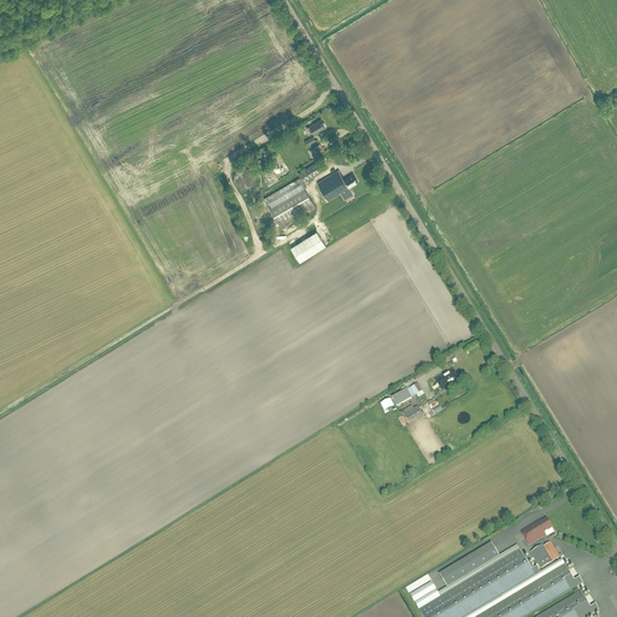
[(323,123),(321,119),(310,127),(315,135),(319,133),(318,131),(325,128),(325,127),(325,125),(324,123),(323,123)]
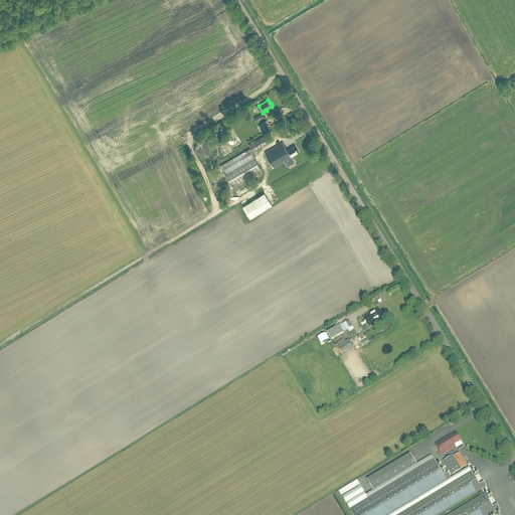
[(249,146),(250,148),(219,166),(233,188),(254,176),(255,178),(262,174),(262,172),(263,171),(254,157),(255,156),(253,153),(272,142),(267,135),(249,146)]
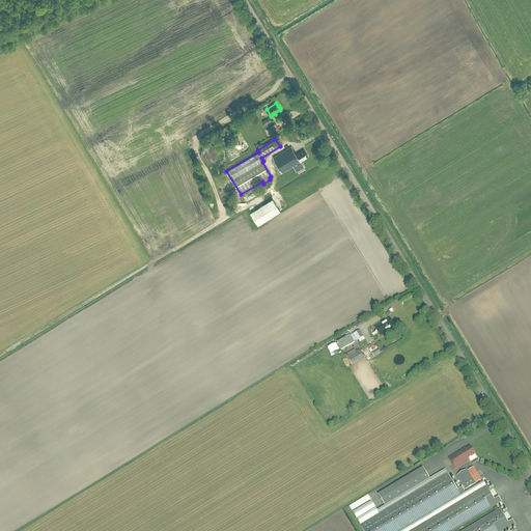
[(234,143),(224,148),(231,162),(242,157),(234,143)]
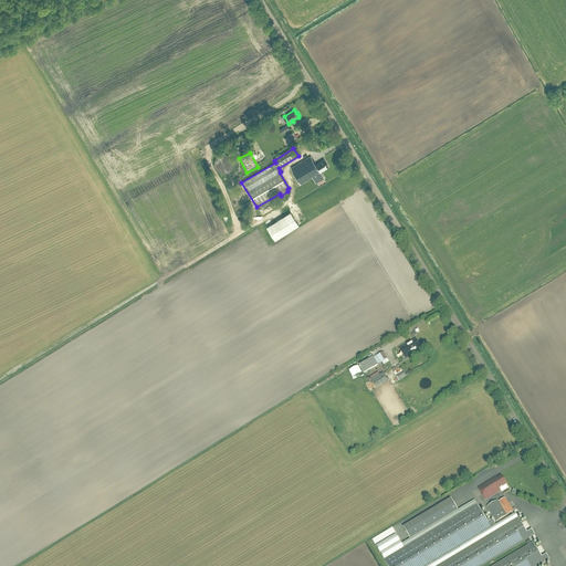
[(215,160),(215,161),(213,163),(213,165),(215,165),(215,167),(216,168),(216,169),(217,170),(218,170),(218,171),(219,173),(220,173),(221,173),(222,174),(224,174),(226,174),(227,173),(228,173),(229,171),(230,171),(230,170),(231,170),(232,169),(232,168),(233,167),(233,166),(234,165),(234,164),(234,163),(234,161),(234,160),(233,159),(232,158),(232,157),(231,156),(230,156),(230,155),(229,155),(228,154),(227,154),(226,154),(223,154),(222,154),(221,154),(220,155),(219,155),(218,156),(217,156),(217,157),(215,158),(215,159),(215,160)]
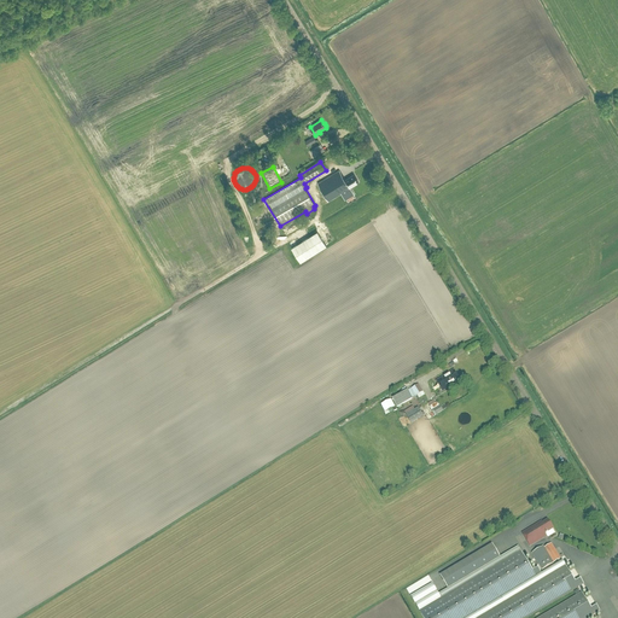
[(345,180),(339,170),(318,184),(328,200),(350,187),(349,187),(359,181),(354,174),(345,180)]
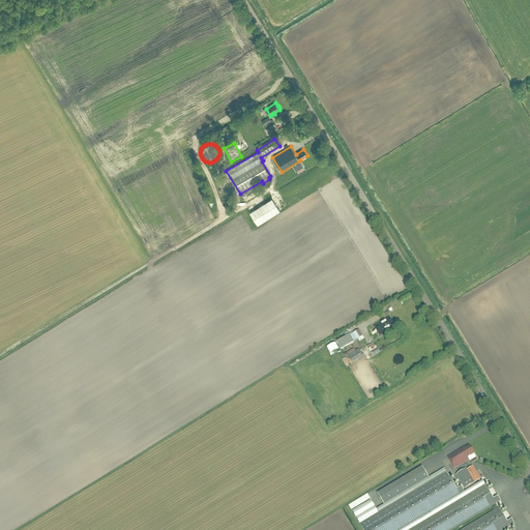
[(280,211),(272,199),(249,212),(258,225),(280,211)]
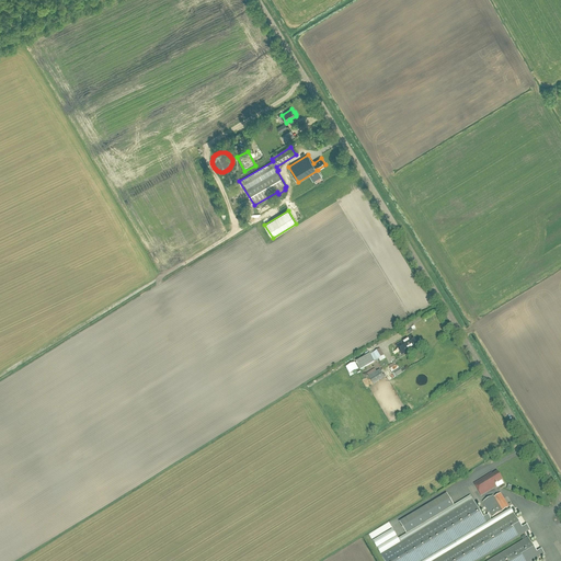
[(399,345),(404,353),(404,354),(418,346),(412,338),(411,338),(399,345)]
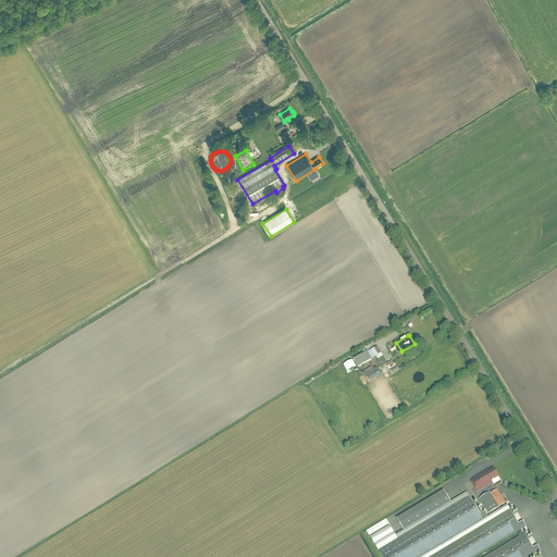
[(370,351),(374,358),(381,354),(378,347),(370,351)]
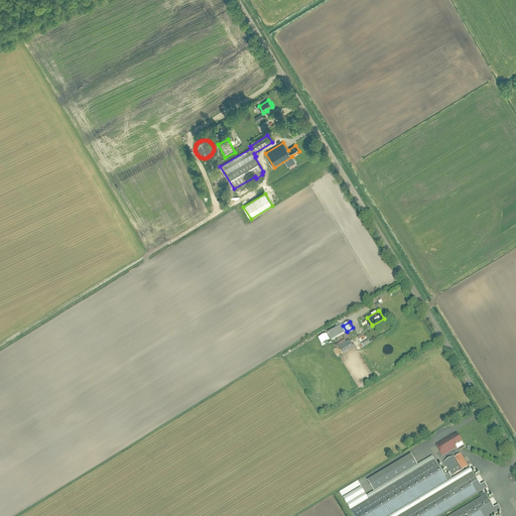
[(332,339),(344,334),(341,326),(329,330),(332,339)]
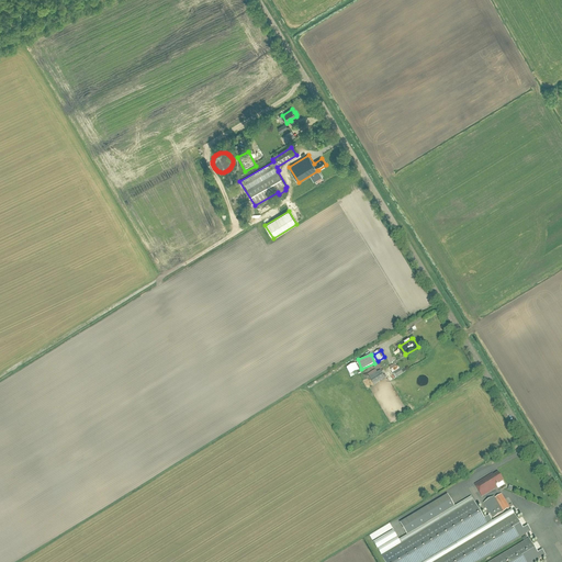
[(395,363),(389,368),(393,373),(400,369),(395,363)]
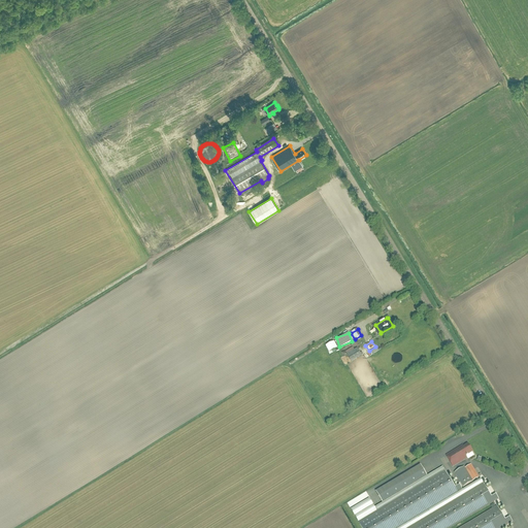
[(375,347),(369,351),(372,355),(378,352),(375,347)]
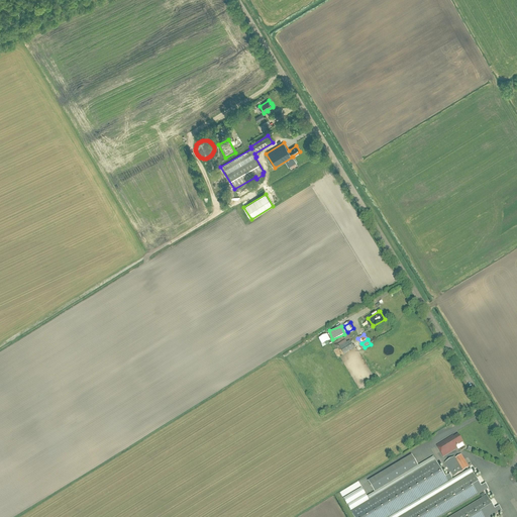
[(349,341),(339,347),(344,354),(354,349),(349,341)]
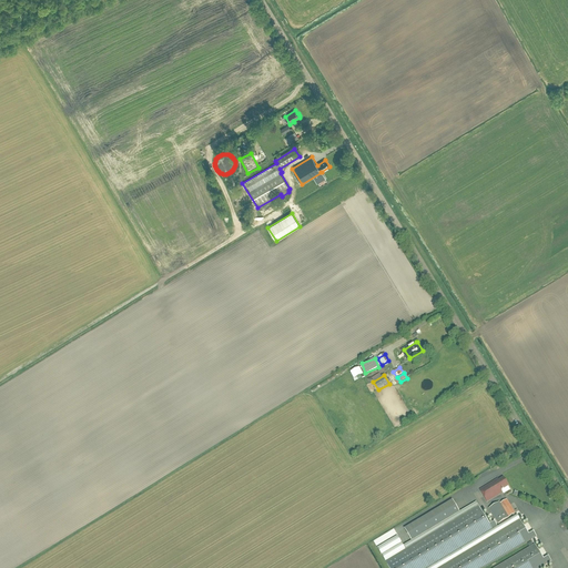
[(508,487),(504,478),(496,483),(495,482),(479,490),(485,500),(492,497),(493,499),(503,493),(501,492),(508,487)]
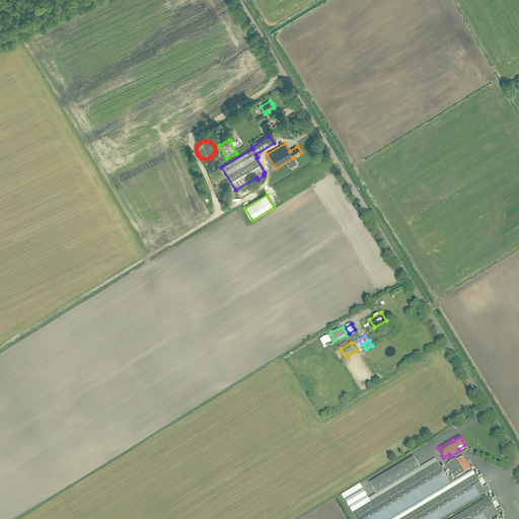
[(420,468),(414,457),(369,484),(376,495),(420,468)]
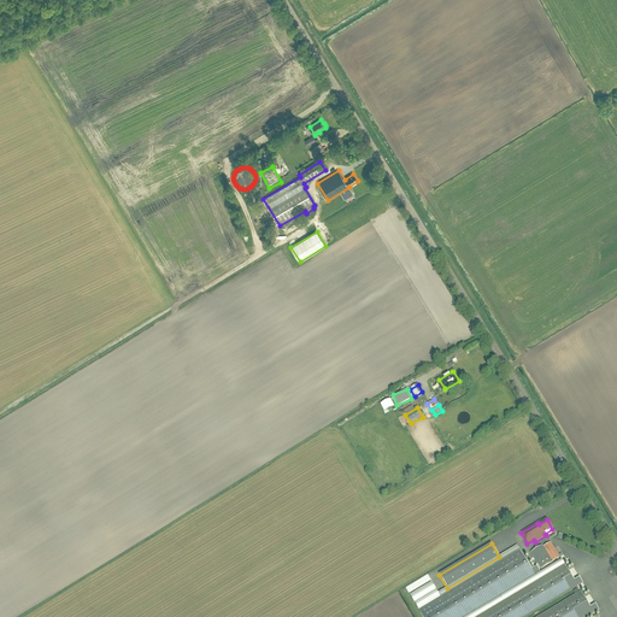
[(559,559),(554,551),(547,554),(542,546),(530,553),(541,570),(559,559)]
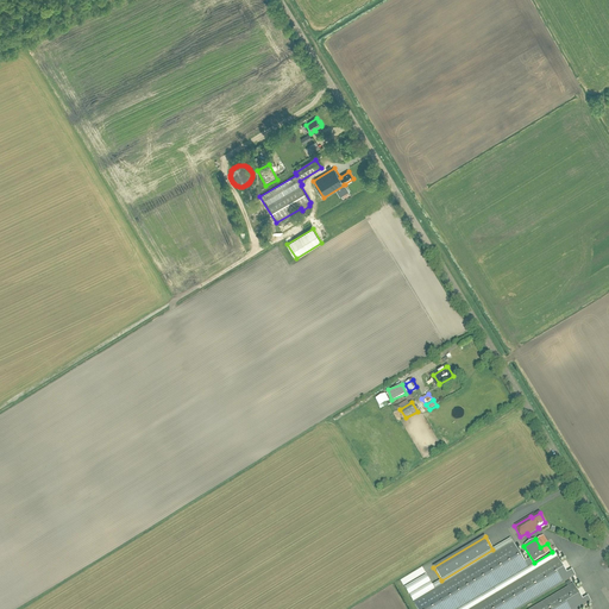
[(416,608),(459,608),(533,565),(531,560),(525,563),(513,544),(414,603),(416,608)]
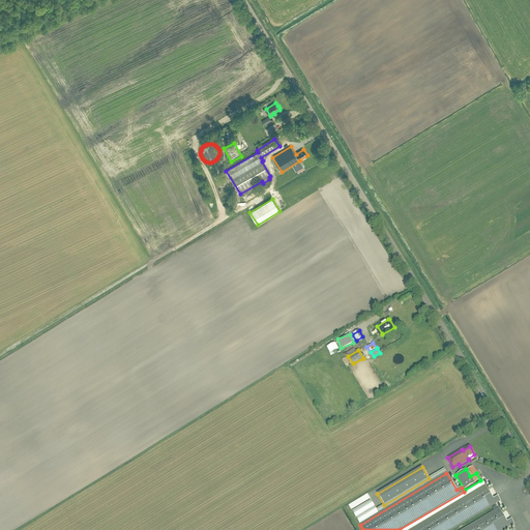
[(486,486),(411,529),(451,529),(500,501),(498,497),(494,499),(486,486)]
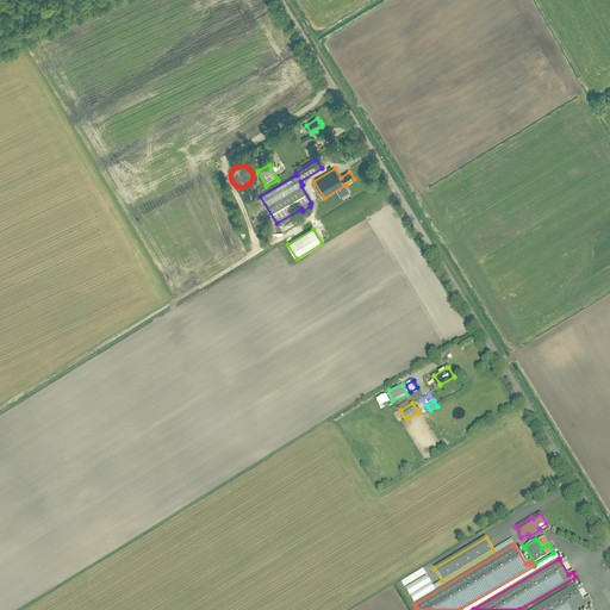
[(568,572),(573,570),(567,561),(562,565),(568,572)]
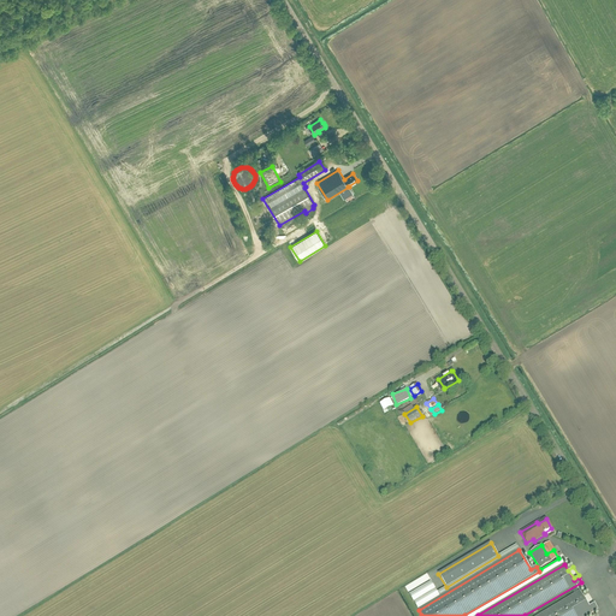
[(580,591),(538,615),(586,615),(598,609),(594,604),(590,608),(580,591)]
